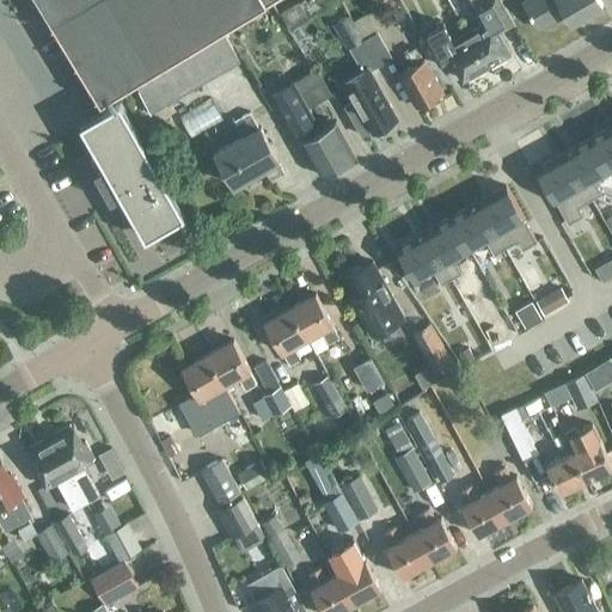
[(38,0),(101,102),(269,0),(38,0)]
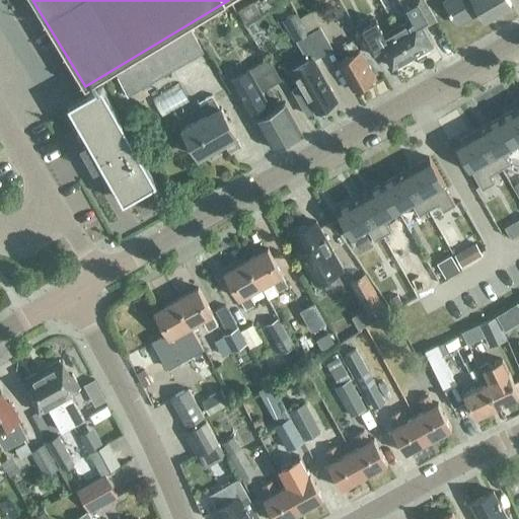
[(422,28),(424,26),(436,20),(424,0),(400,0),(402,4),(398,6),(408,23),(397,29),(413,56),(417,54),(418,56),(430,49),(429,47),(431,46),(422,28)]
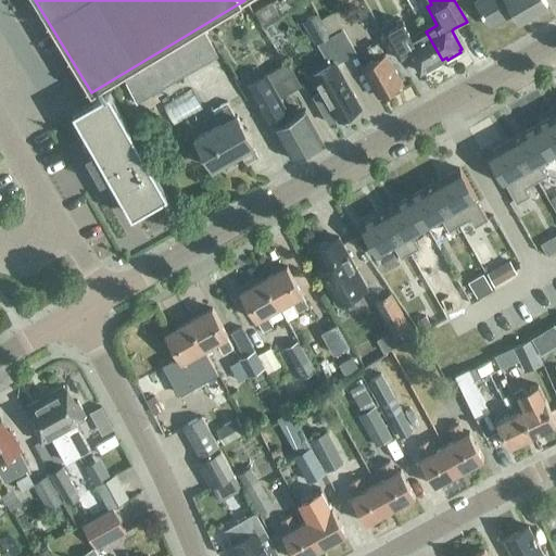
[(517,20),(546,3),(544,0),(478,0),(475,2),(488,25),(513,11),(517,20)]
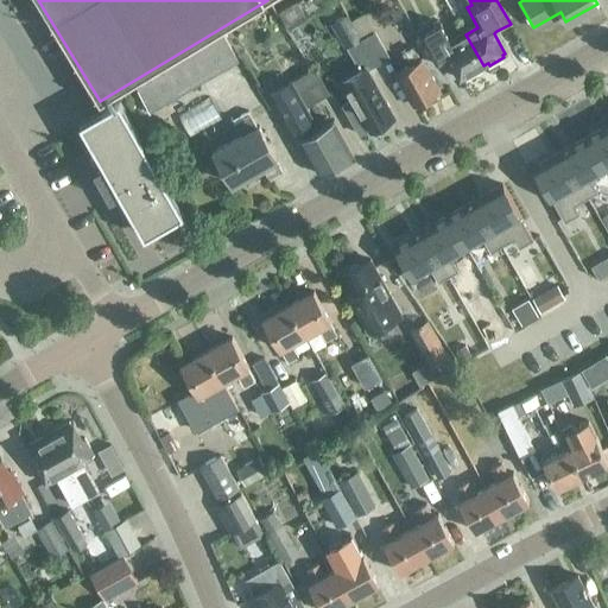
[(336,21),(330,25),(344,49),(356,70),(337,80),(349,100),(349,101),(343,105),(360,135),(369,130),(371,131),(374,130),(375,131),(382,127),(382,124),(394,116),(375,84),(366,68),(374,63),(359,40),(359,39),(346,17),(336,21)]
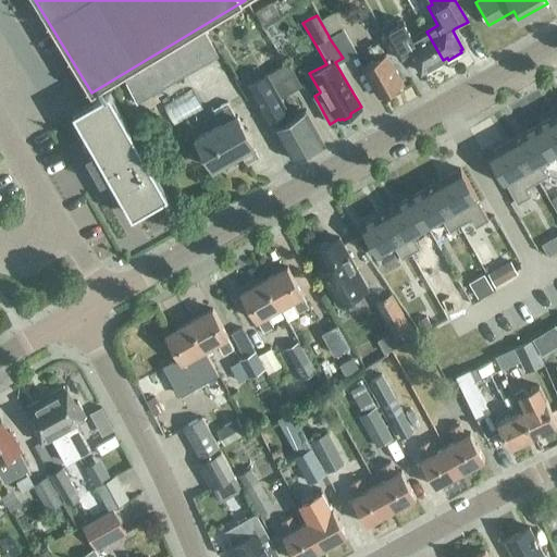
[(413,39),(404,21),(384,32),(395,52),(404,47),(408,54),(412,53),(422,72),(426,69),(428,71),(440,64),(438,62),(443,60),(426,32),(413,39)]
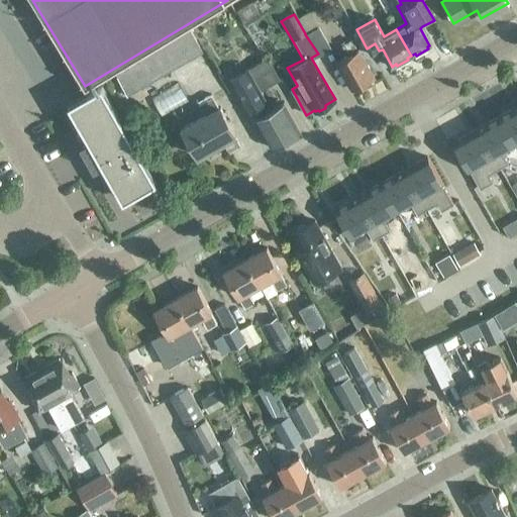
[(316,27),(305,34),(318,54),(328,47),(316,27)]
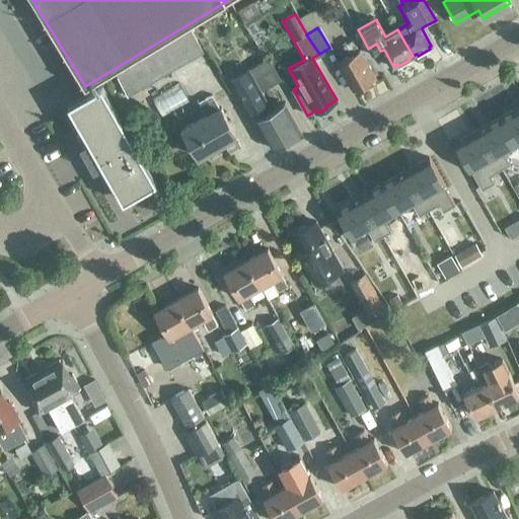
[(204,52),(190,28),(115,73),(128,96),(204,52)]
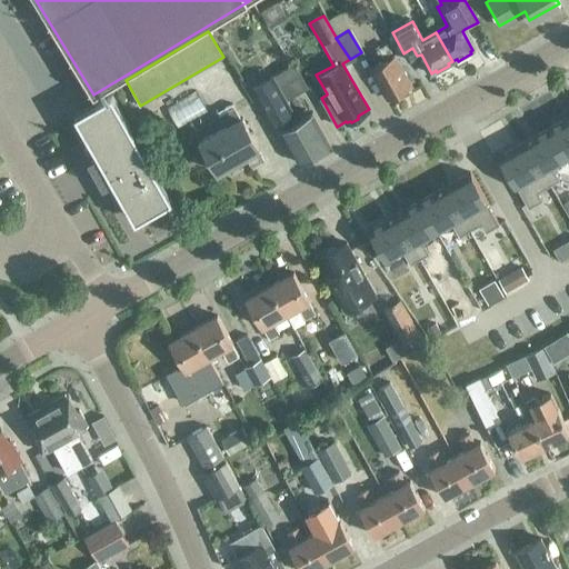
[(388,98),(411,85),(395,56),(391,57),(385,46),(376,50),(382,62),(371,69),(388,98)]
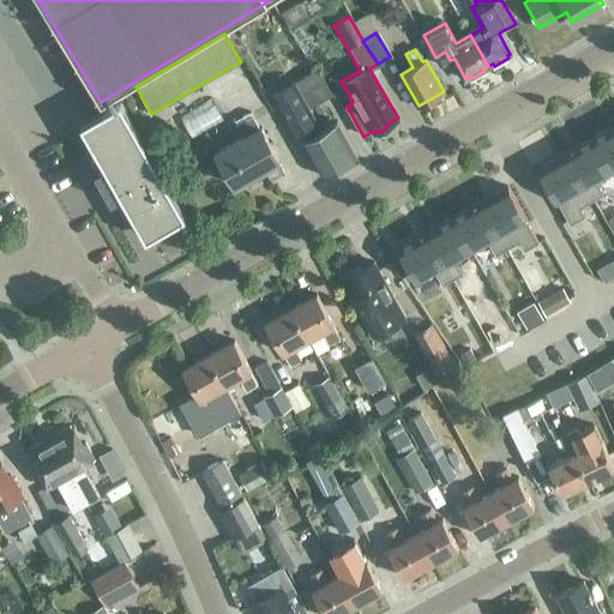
[(317,68),(314,70),(272,94),(295,133),(298,132),(323,175),(356,156),(337,121),(320,131),(307,108),(331,95),(317,68)]
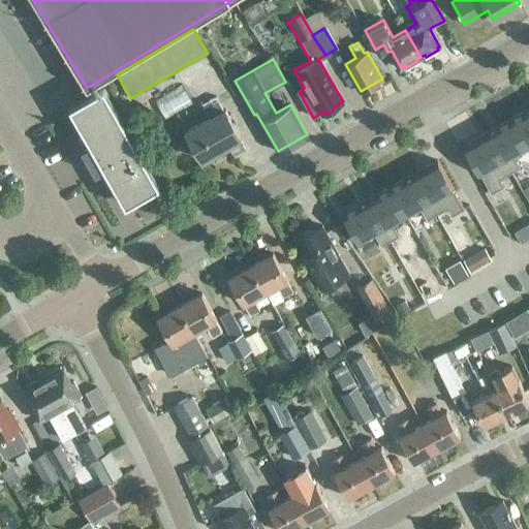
[(127,203),(157,185),(102,89),(72,106),(90,138),(82,144),(98,174),(107,168),(127,203)]
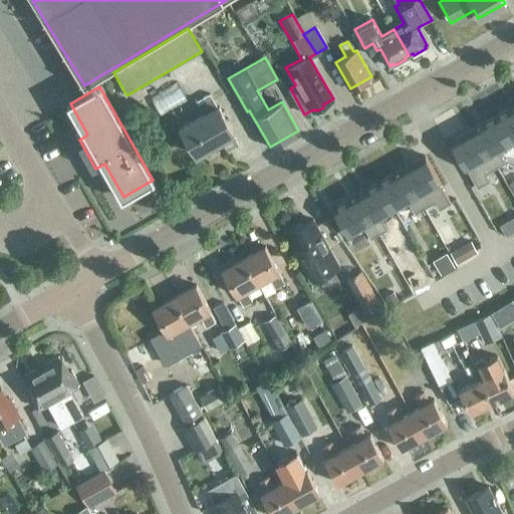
[(227,151),(241,143),(219,105),(217,107),(211,96),(197,104),(199,108),(201,107),(205,114),(182,127),(198,156),(222,142),(227,151)]
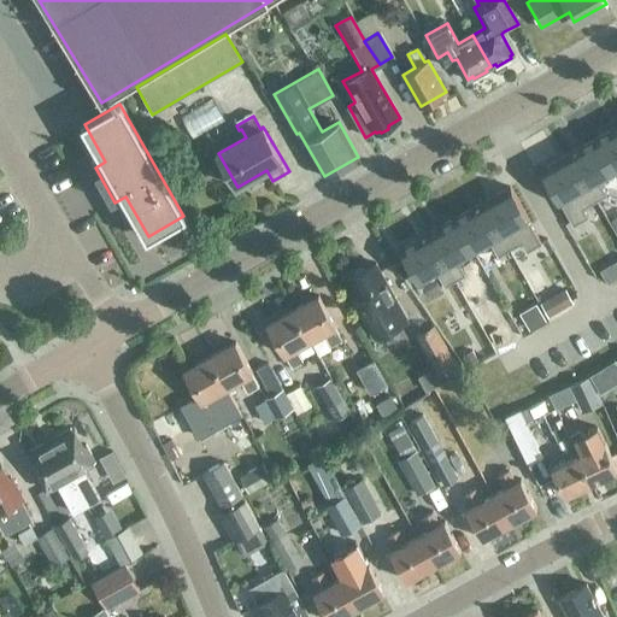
[(616,129),(598,140),(616,174),(616,129)]
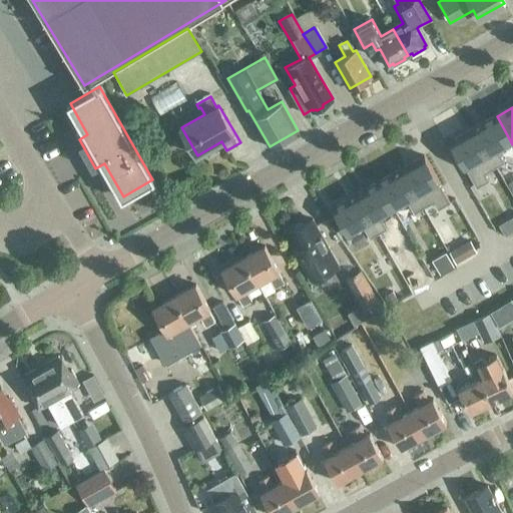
[(500,153),(512,145),(512,144),(497,116),(475,129),(497,168),(506,164),(500,153)]
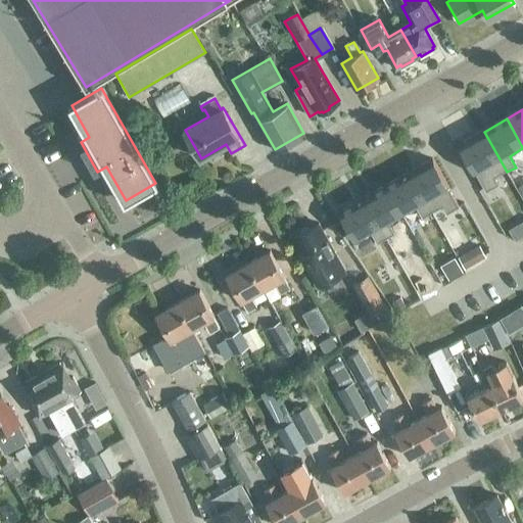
[(495,178),(507,172),(484,132),(461,145),(486,193),(500,186),(495,178)]
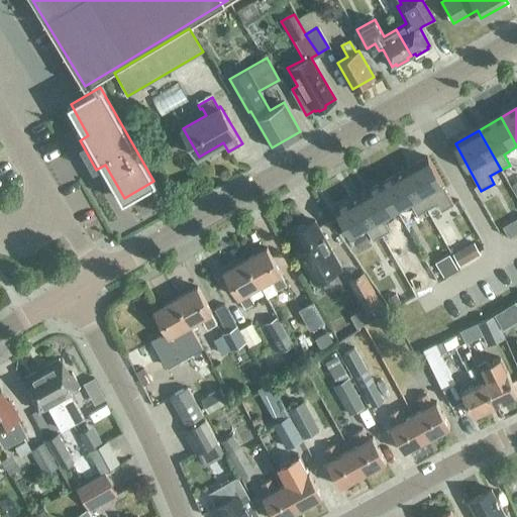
[(404,172),(426,212),(436,206),(441,213),(453,206),(427,159),(404,172)]
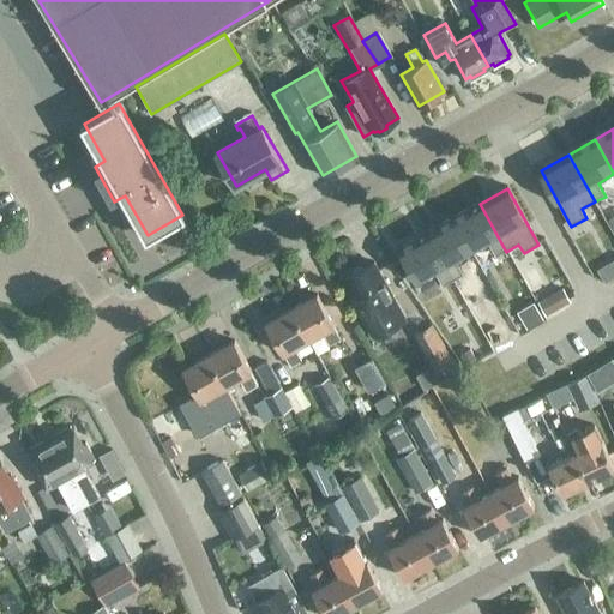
[(452,218),(471,254),(488,245),(495,257),(506,252),(480,204),(452,218)]
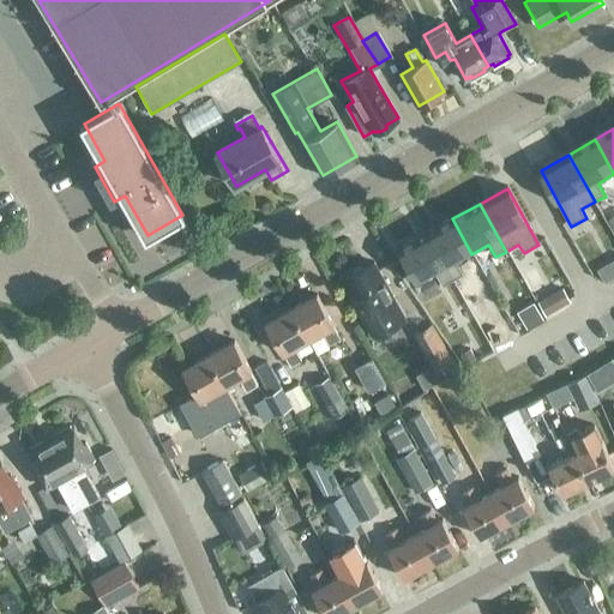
[(426,234),(452,281),(463,276),(456,263),(471,254),(452,218),(426,234)]
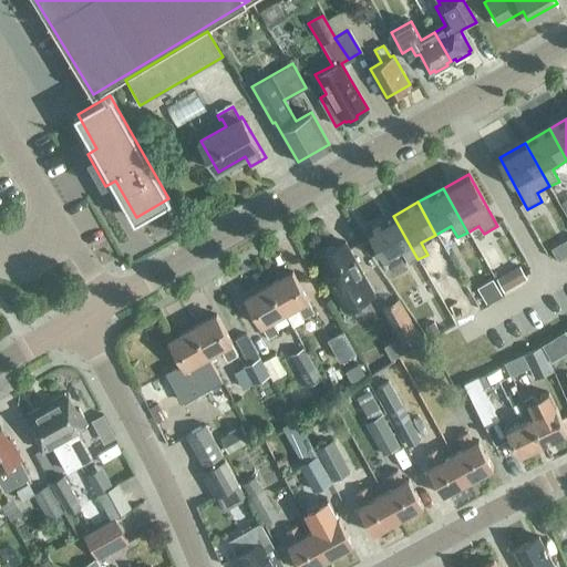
[(393,216),(368,230),(385,263),(402,254),(408,265),(418,259),(393,216)]
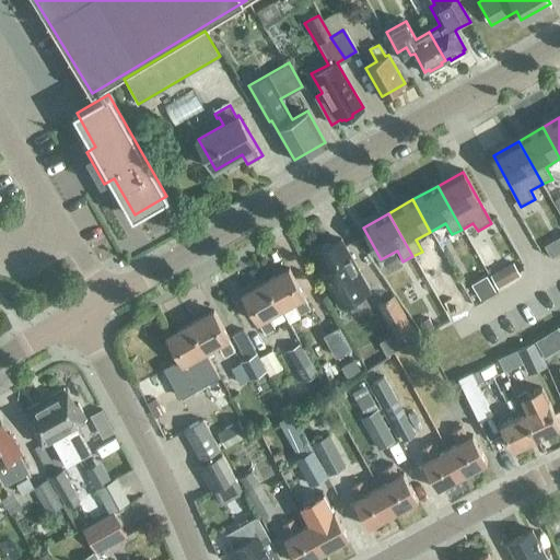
[(370,290),(368,287),(341,238),(317,252),(327,268),(321,272),(340,307),(370,290)]
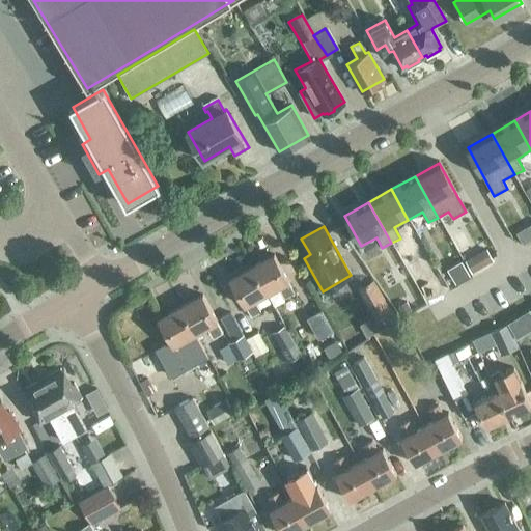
[(274,254),(251,267),(267,292),(278,286),(284,298),(294,291),(287,281),(288,280),(274,254)]
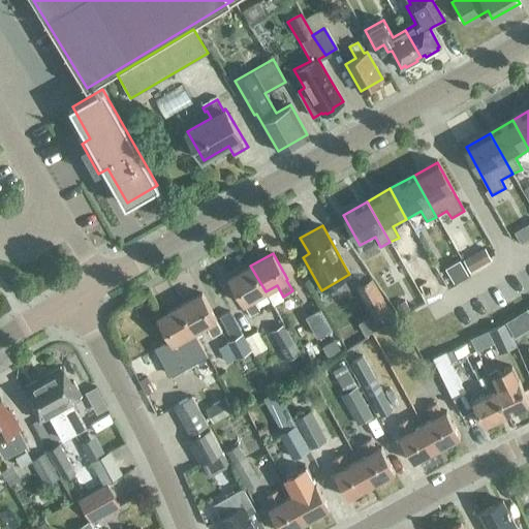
[(454,282),(467,274),(459,259),(445,268),(454,282)]
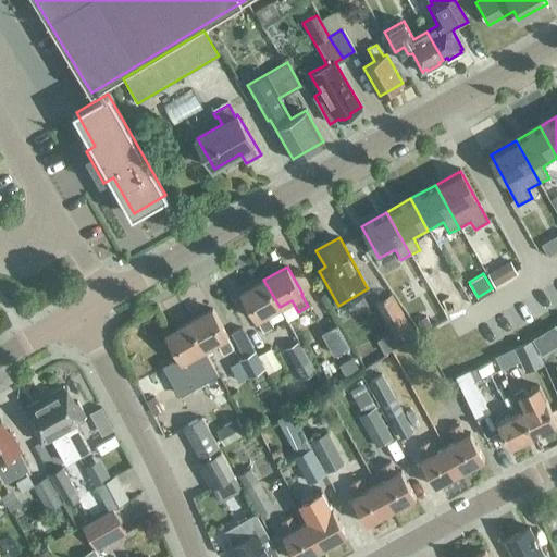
[(280,307),(263,280),(240,293),(256,320),(257,320),(263,332),(273,325),(267,314),(280,307)]
